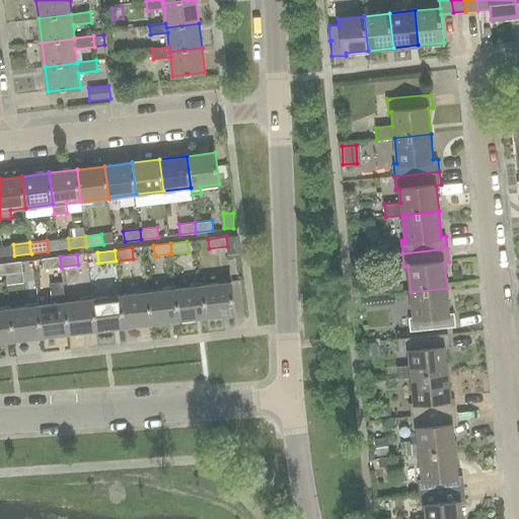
[(61,267),(60,256),(43,258),(44,269),(61,267)]
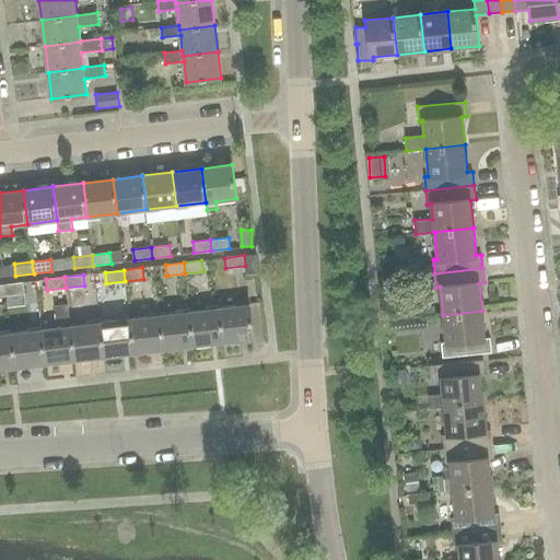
[(25,293),(23,282),(6,284),(7,295),(25,293)]
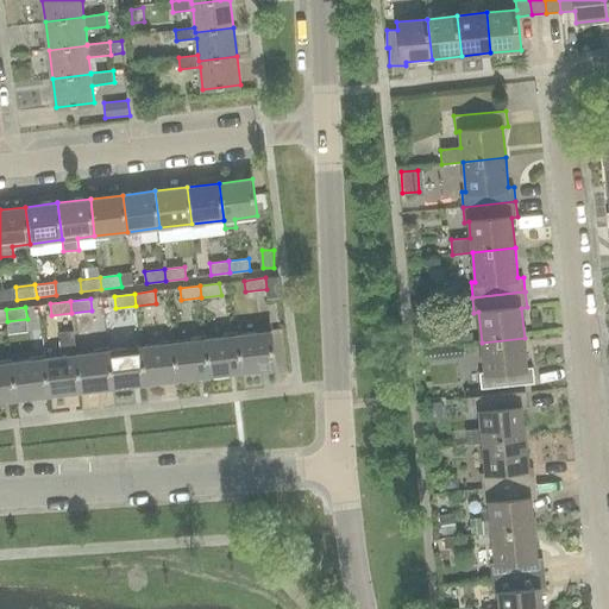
[(76,355),(77,355),(74,331),(58,332),(62,357),(44,358),(49,395),(81,391),(76,355)]
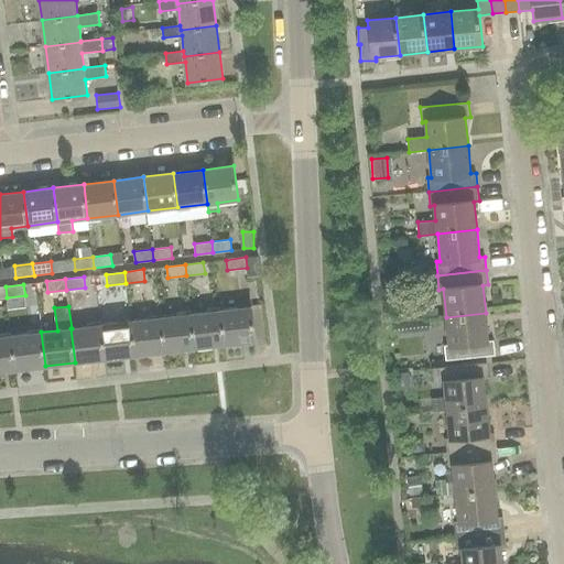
[(251,306),(220,310),(225,345),(256,340),(251,306)]
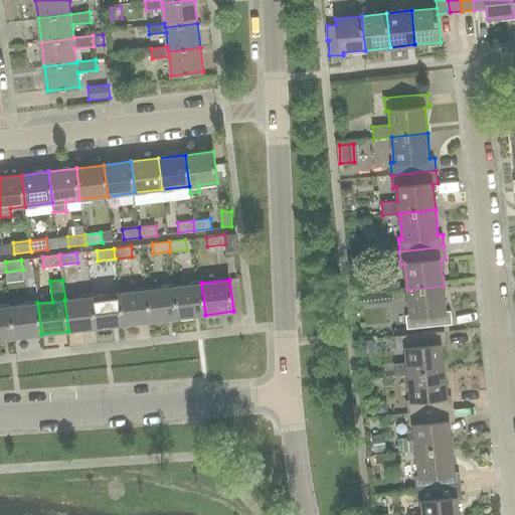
[(384,282),(385,290),(399,290),(398,282),(384,282)]
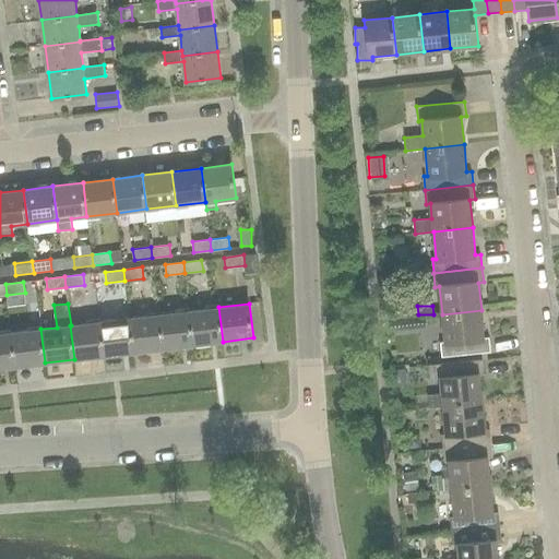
[(223,342),(218,307),(189,311),(193,345),(223,342)]
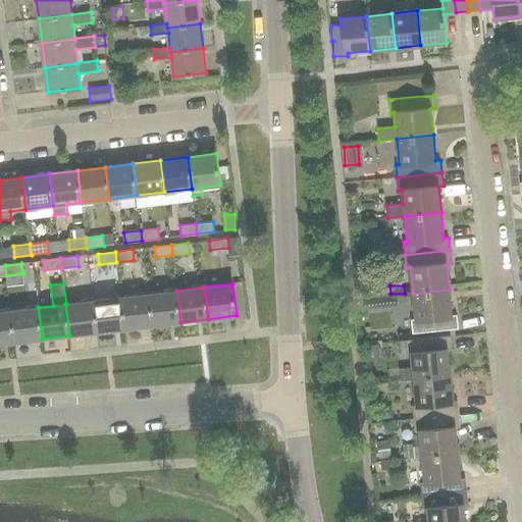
[(452,315),(450,290),(413,294),(415,319),(412,319),(413,333),(458,328),(457,315),(452,315)]
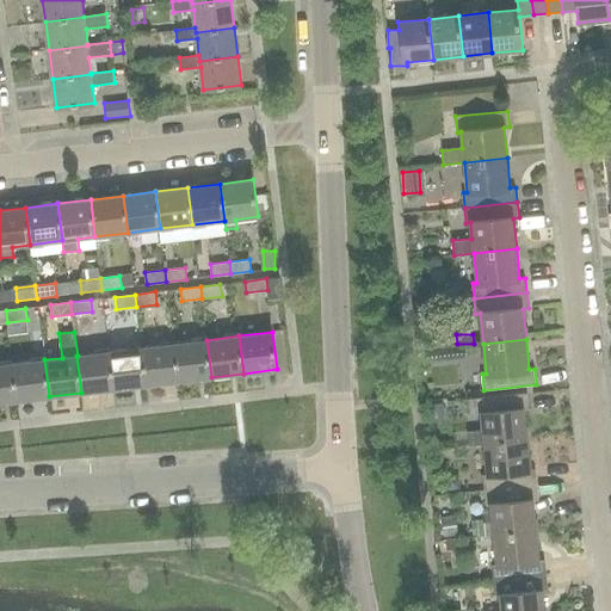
[(211,377),(207,340),(174,344),(179,381),(211,377)]
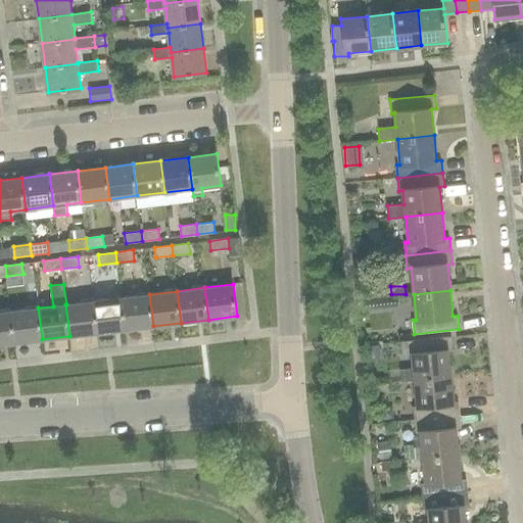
[(153,326),(149,294),(122,297),(126,329),(153,326)]
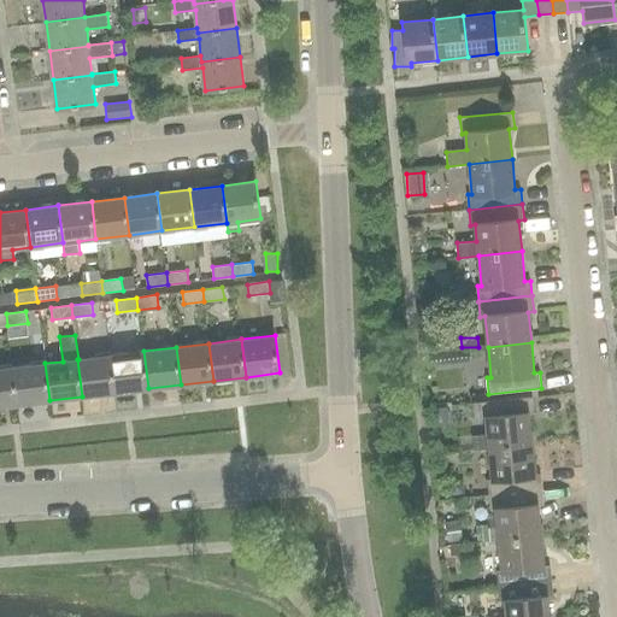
[(148,388),(144,351),(111,356),(115,393),(148,388)]
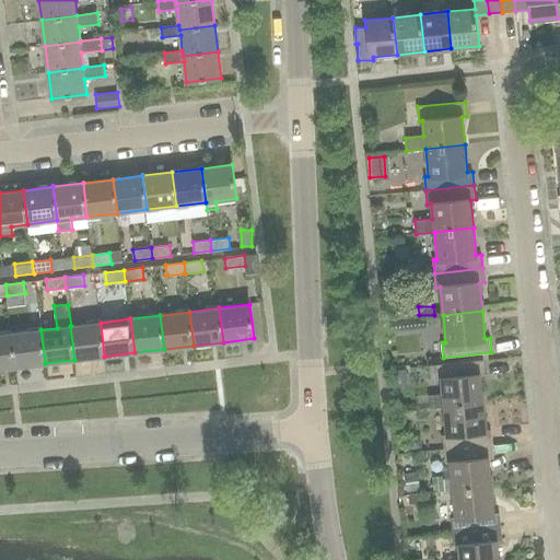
[(427,325),(427,318),(392,323),(392,329),(427,325)]
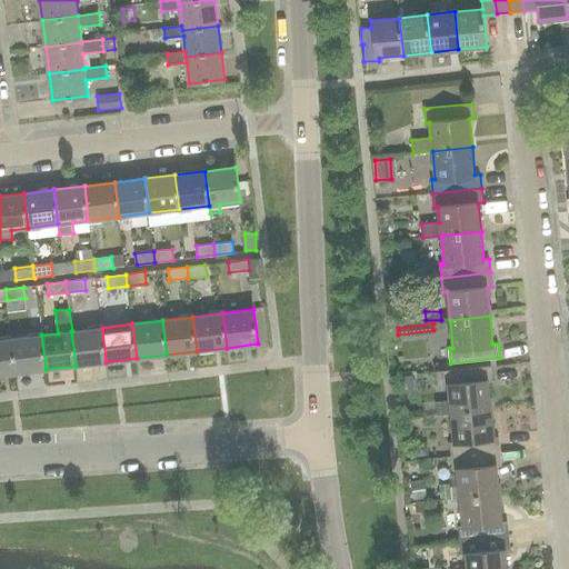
[(106,362),(102,328),(72,331),(71,331),(76,366),(106,362)]
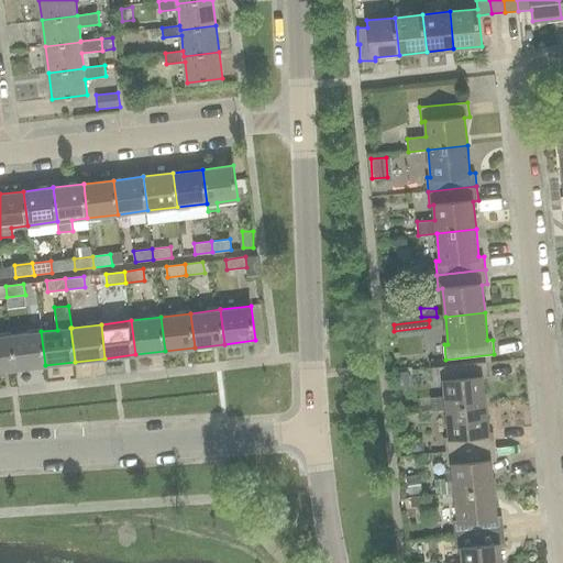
[(45,365),(41,331),(11,335),(15,370),(45,365)]
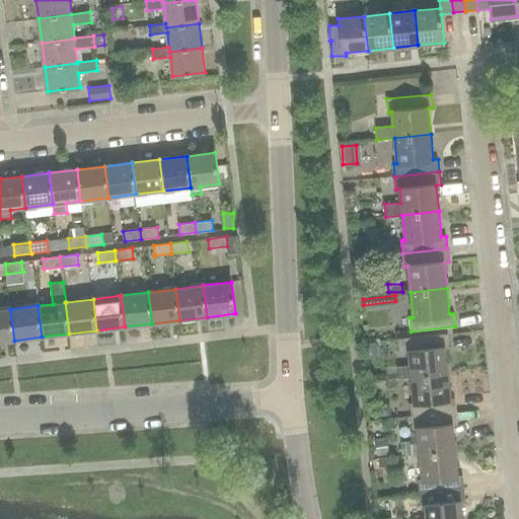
[(0,342),(14,341),(10,309),(0,309),(0,342)]
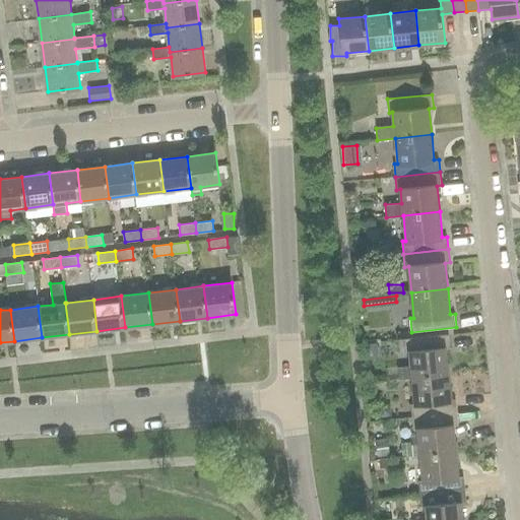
[(409,351),(410,366),(398,367),(399,380),(411,378),(448,374),(446,348),(450,347),(449,334),(404,339),(405,352),(409,351)]
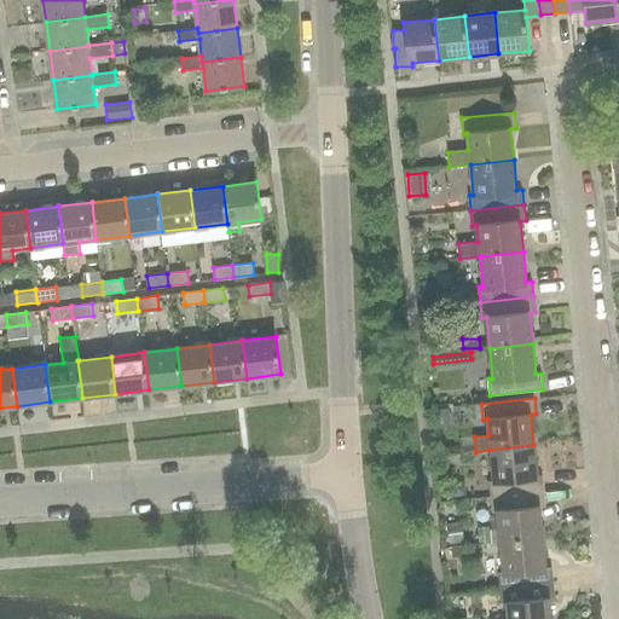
[(537,476),(533,445),(490,450),(493,480),(489,481),(491,496),(544,491),(543,475),(537,476)]
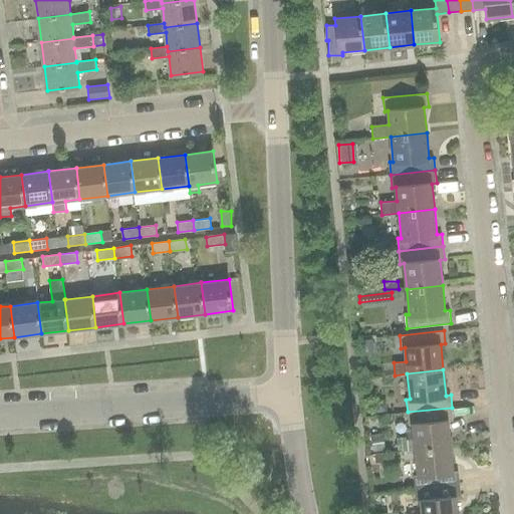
[(453,420),(452,408),(408,412),(409,425),(412,425),(415,450),(451,446),(449,421),(453,420)]
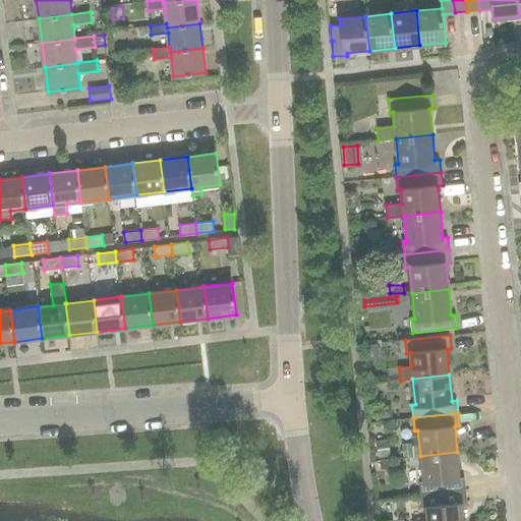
[(388,458),(386,440),(374,442),(377,459),(388,458)]
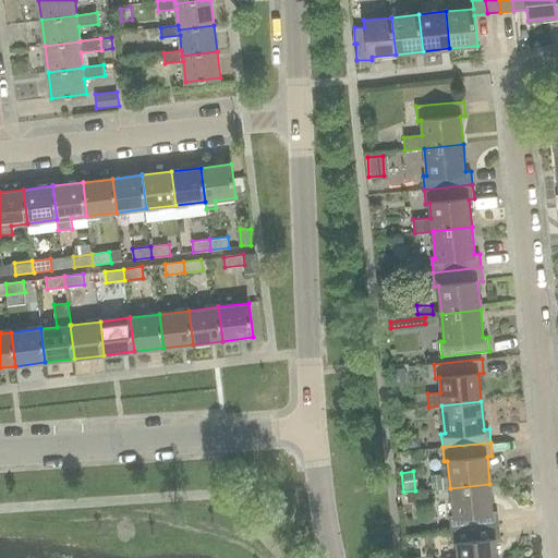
[(431,476),(432,489),(441,488),(440,475),(431,476)]
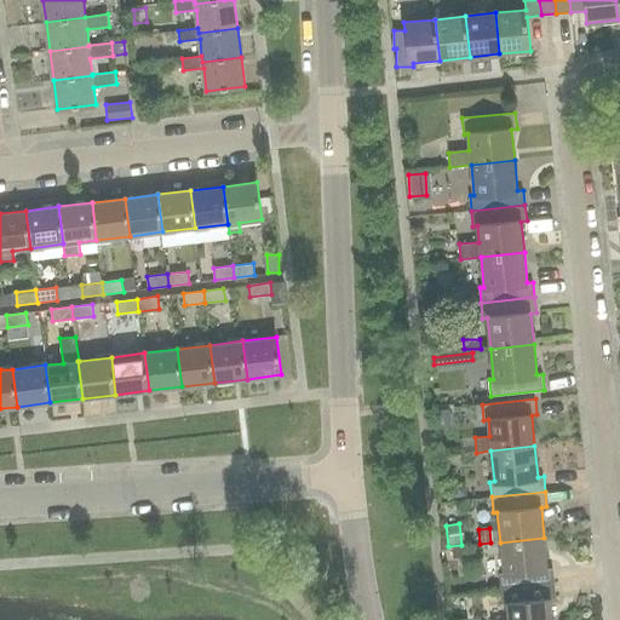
[(547,569),(544,538),(500,543),(504,573),(499,574),(500,589),(555,584),(552,568),(547,569)]
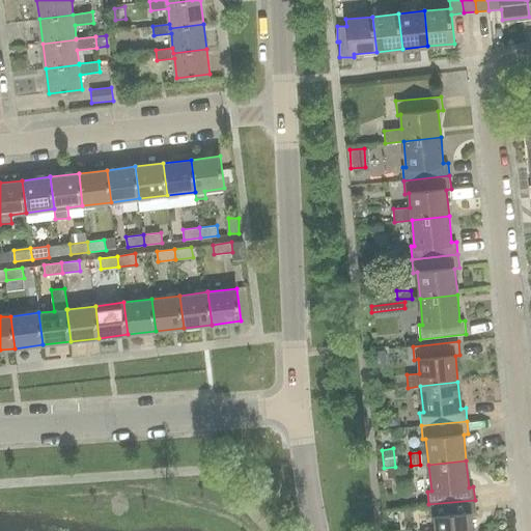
[(386,470),(387,478),(397,477),(396,469),(386,470)]
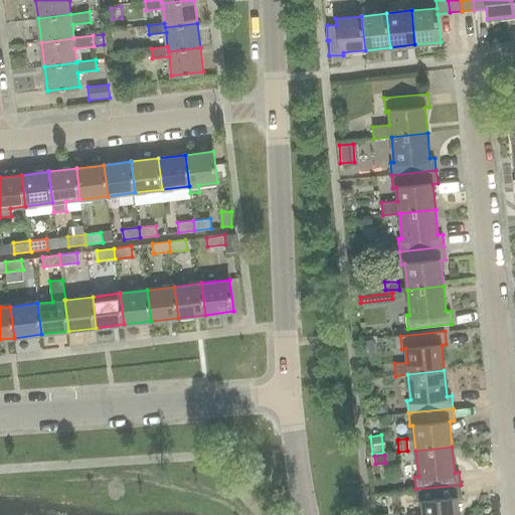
[(386,491),(384,476),(373,477),(375,492),(386,491)]
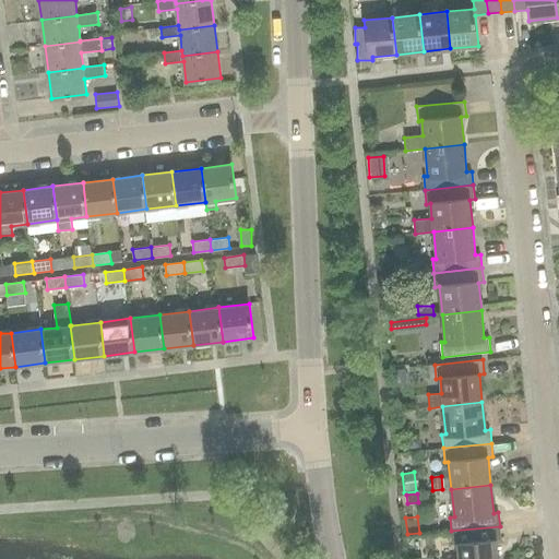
[(501,539),(500,526),(451,531),(453,545),(456,545),(459,558),(451,558),(498,558),(496,540),(501,539)]
